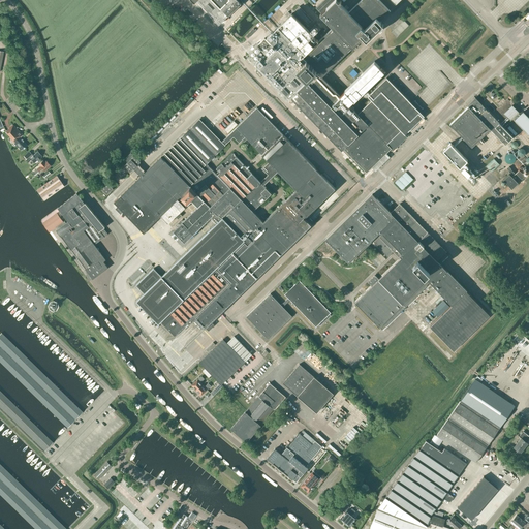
[(194,0),(195,1),(195,0),(197,0),(206,8),(205,10),(210,16),(211,14),(218,21),(216,23),(219,25),(241,3),(238,0),(194,0)]
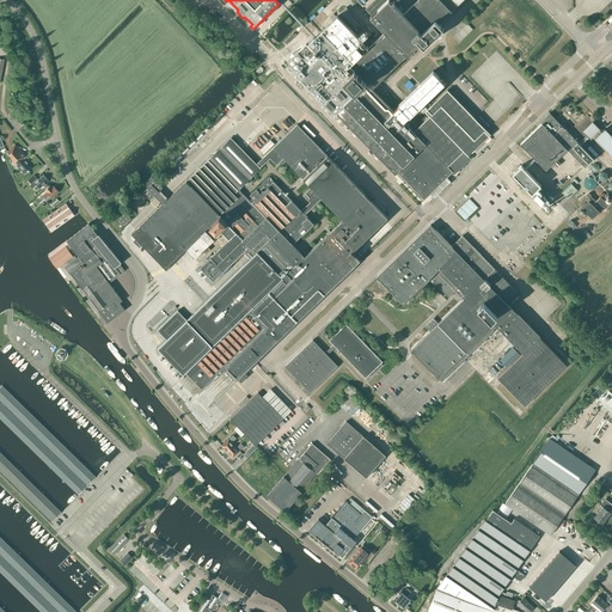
[(322,56),(299,78),(334,114),(337,110),(424,200),(491,135),(448,91),(426,112),(430,117),(415,133),(403,121),(444,81),(433,71),(392,110),(372,90),(420,42),(424,47),(444,28),(439,24),(463,0),(418,0),(403,14),(389,0),(374,0),(366,10),(386,31),(369,48),(337,14),(320,30),(307,42),(322,56)]
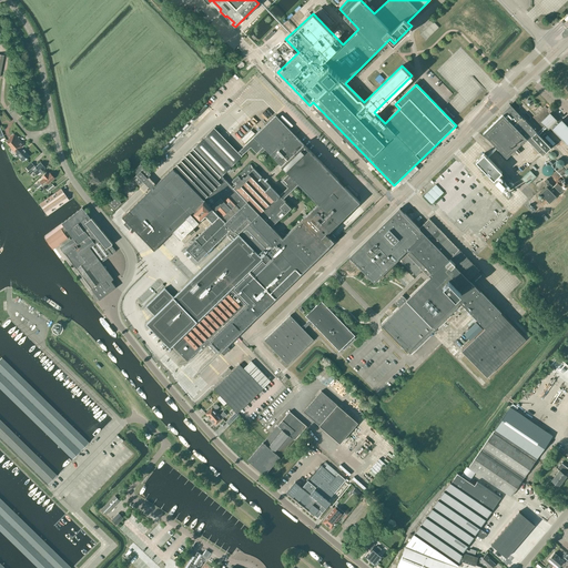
[(336,22),(321,7),(315,12),(331,28),(336,22)]
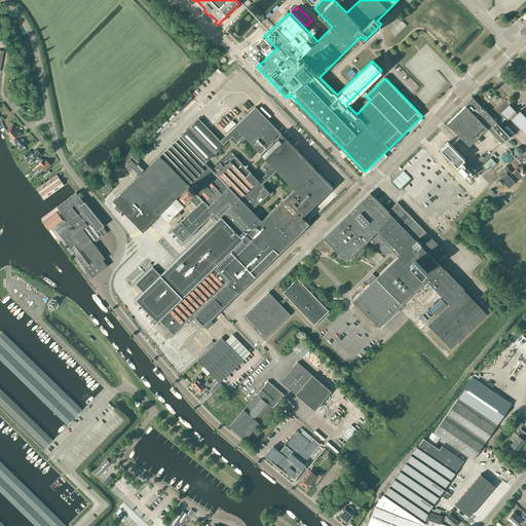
[(406,25),(401,20),(389,32),(395,37),(406,25)]
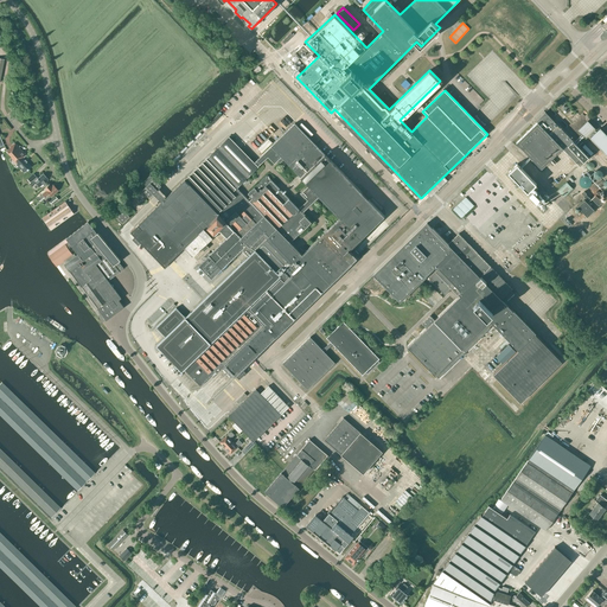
[(306,65),(314,57),(300,43),(292,51),(306,65)]
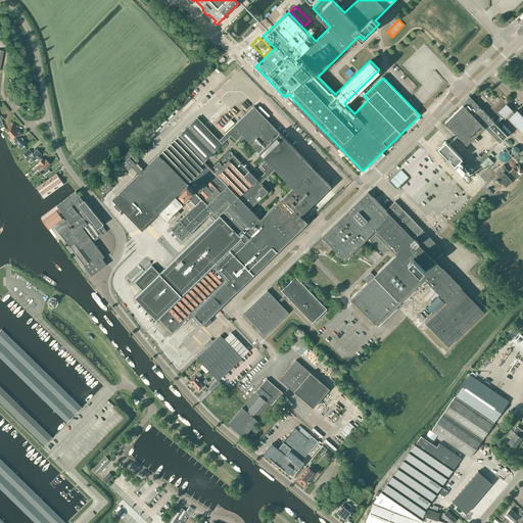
[(477,89),(481,92),(488,86),(485,82),(477,89)]
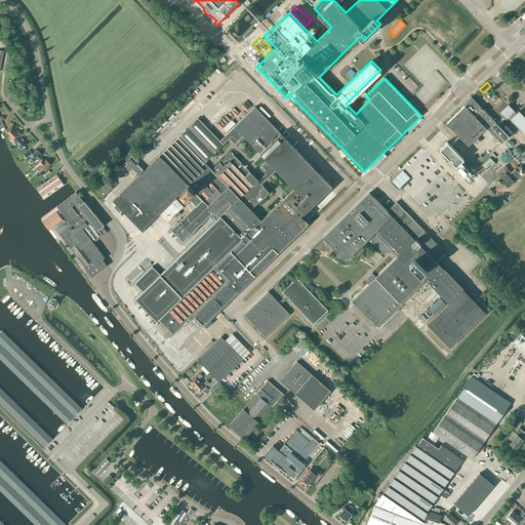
[(510,136),(495,121),(472,96),(463,105),(465,106),(446,123),(468,146),(486,128),(501,144),(510,136)]
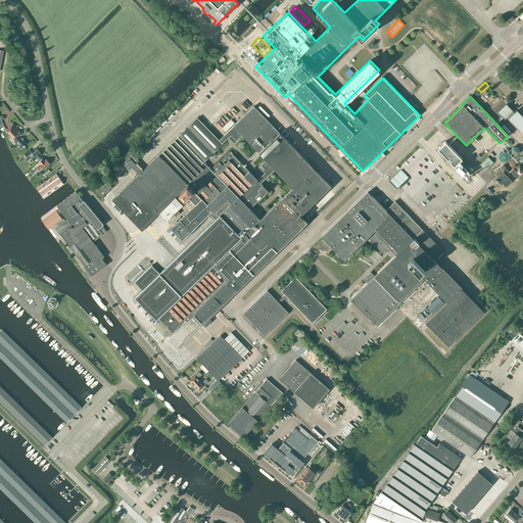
[(507,104),(497,111),(505,119),(513,110),(507,104)]
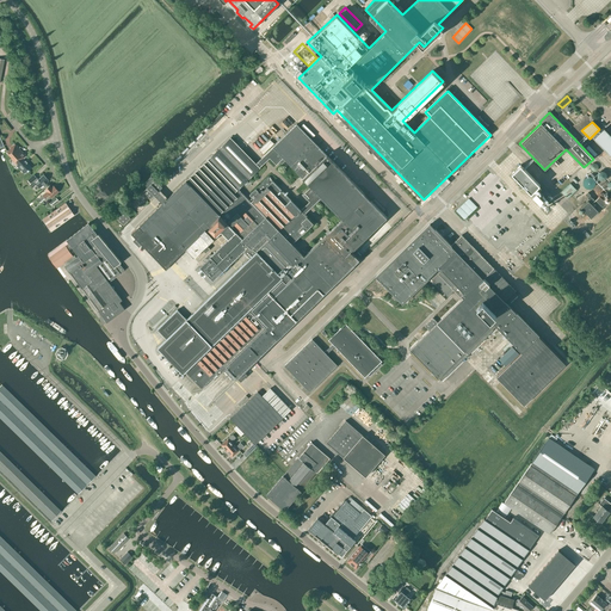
[(147,189),(144,192),(152,198),(155,195),(159,198),(164,203),(133,233),(166,267),(171,263),(181,253),(185,248),(193,258),(221,232),(229,239),(199,267),(213,281),(242,252),(250,259),(187,320),(178,310),(158,329),(167,339),(158,349),(183,374),(185,371),(202,389),(224,366),(227,368),(223,370),(233,380),(235,377),(238,378),(356,265),(355,265),(359,260),(358,258),(360,255),(358,252),(355,255),(352,252),(387,217),(297,124),(266,155),(257,164),(230,139),(167,199),(164,195),(160,190),(162,187),(152,177),(143,184),(147,189)]
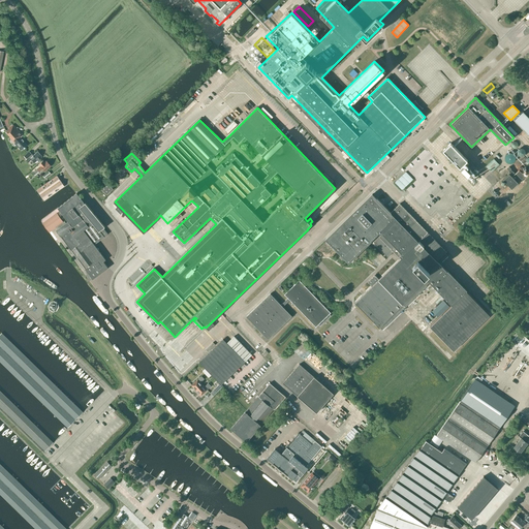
[(528,118),(523,112),(515,120),(528,133),(528,118)]
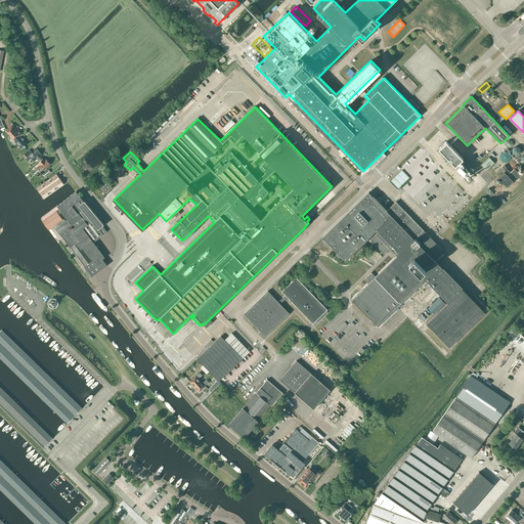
[(228,132),(235,124),(232,121),(224,128),(228,132)]
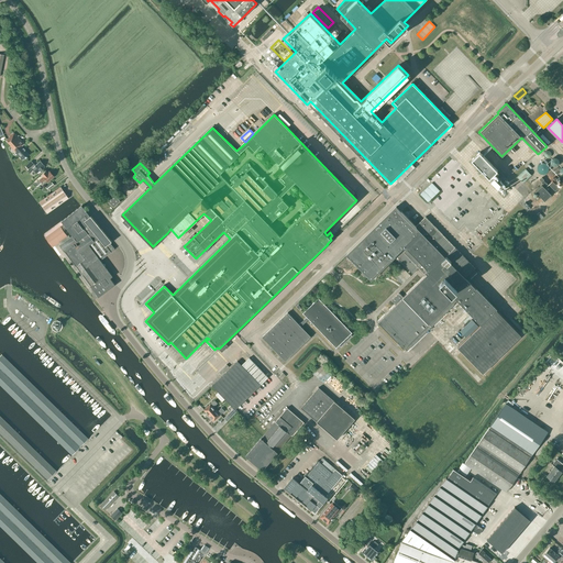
[(6,140),(8,142),(15,151),(14,152),(22,161),(29,154),(21,146),(24,144),(13,133),(6,140)]
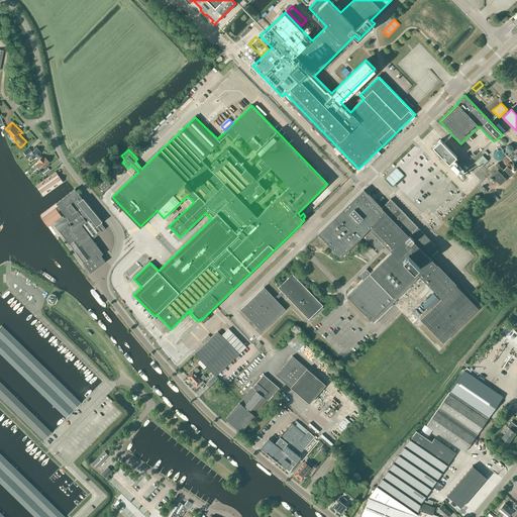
[(457,157),(440,139),(433,146),(449,164),(457,157)]
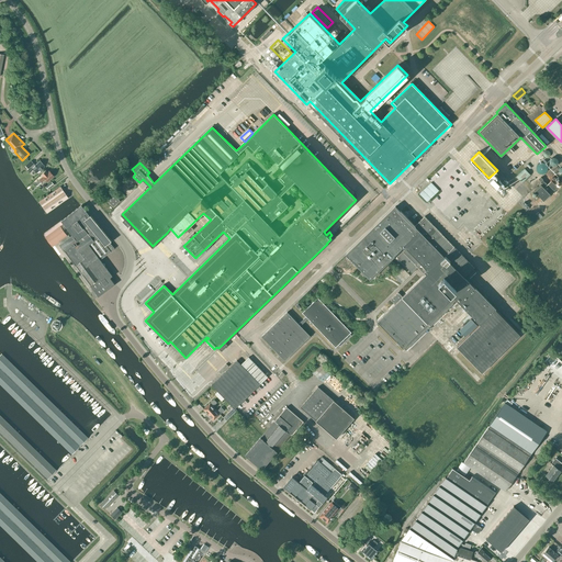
[(25,166),(27,169),(26,170),(30,173),(33,169),(36,172),(40,170),(41,171),(42,170),(41,168),(44,166),(40,160),(35,165),(31,160),(25,166)]
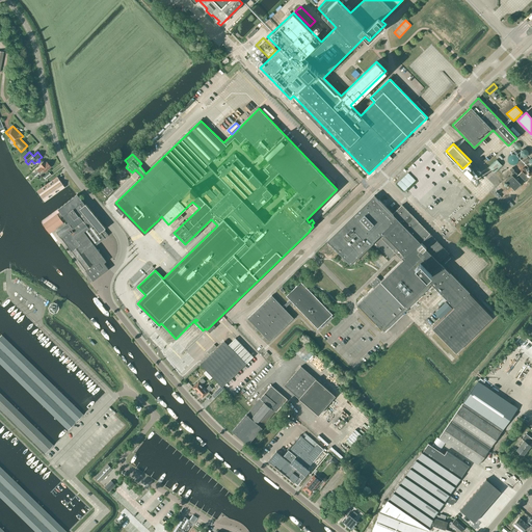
[(514,154),(513,154),(512,154),(510,154),(509,155),(508,156),(508,157),(507,159),(507,160),(508,162),(509,163),(510,164),(511,164),(513,164),(514,164),(516,163),(517,162),(517,161),(519,160),(519,158),(519,157),(517,156),(516,155),(514,154)]
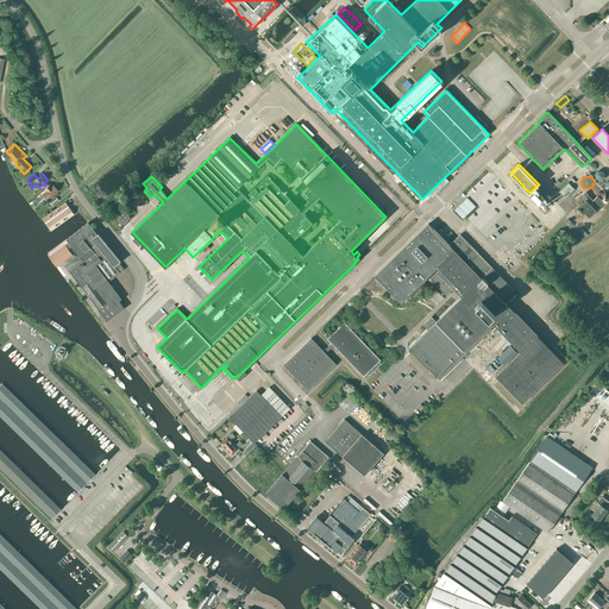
[(48,194),(51,198),(58,190),(52,184),(51,187),(49,184),(44,189),(46,192),(38,199),(41,201),(48,194)]
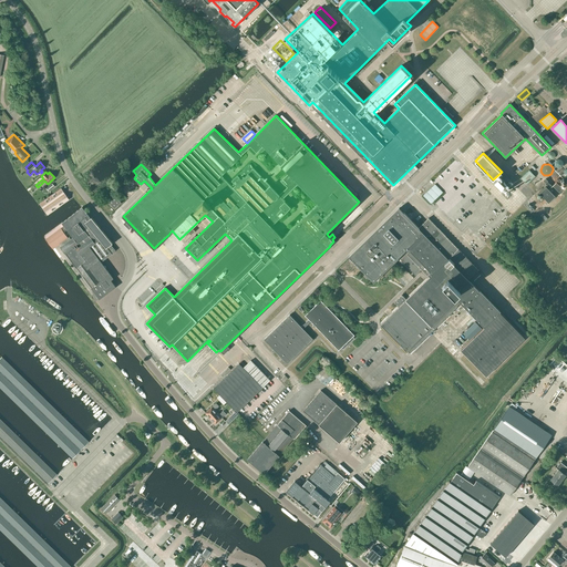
[(526,185),(535,177),(529,172),(521,179),(526,185)]
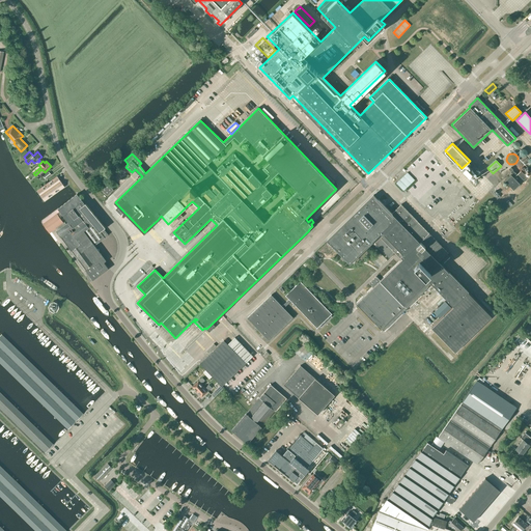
[(524,180),(527,177),(521,171),(518,174),(524,180)]
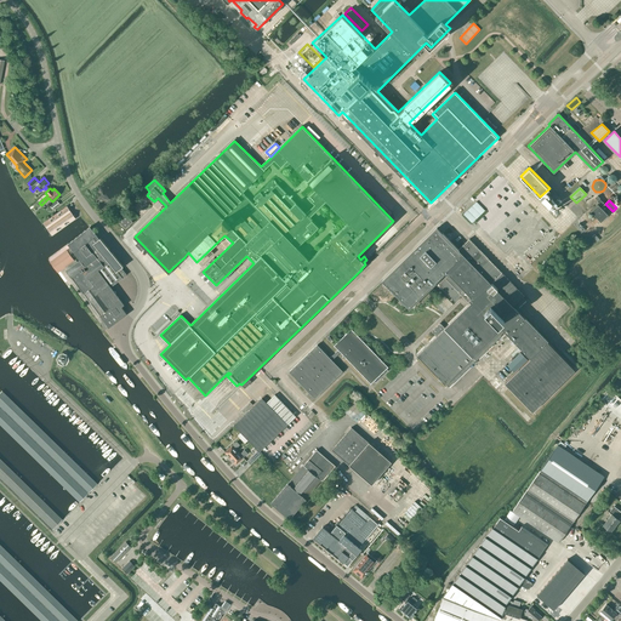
[(463,215),(472,223),(485,211),(477,201),(463,215)]
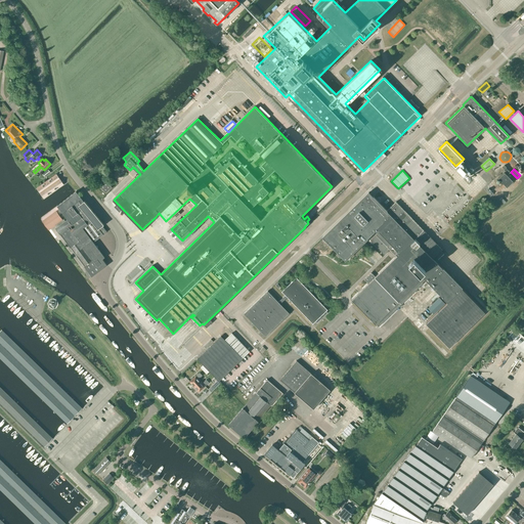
[(507,187),(513,181),(505,172),(498,178),(507,187)]
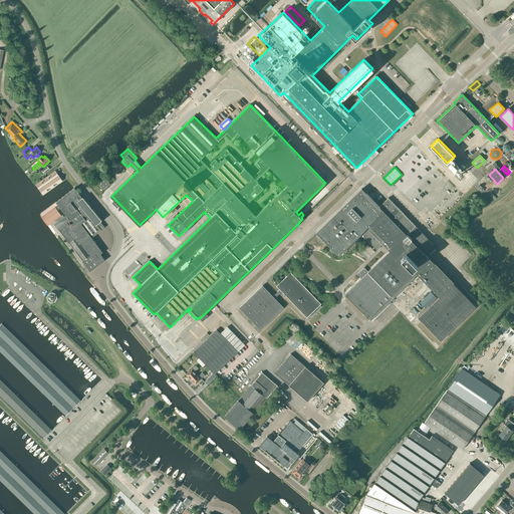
[(42,195),(62,181),(55,171),(35,185),(42,195)]
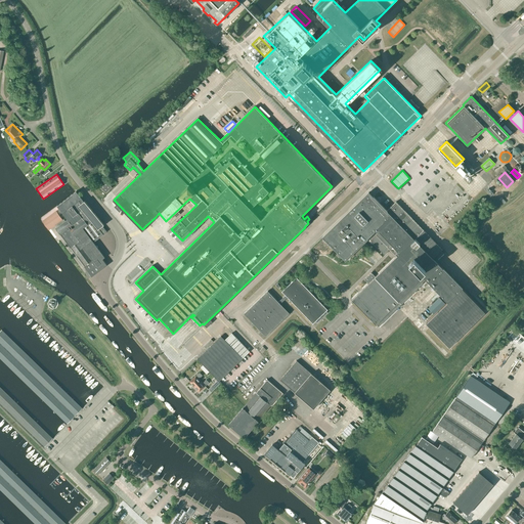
[(105,192),(112,187),(105,181),(103,179),(98,185),(99,187),(100,186),(105,192)]
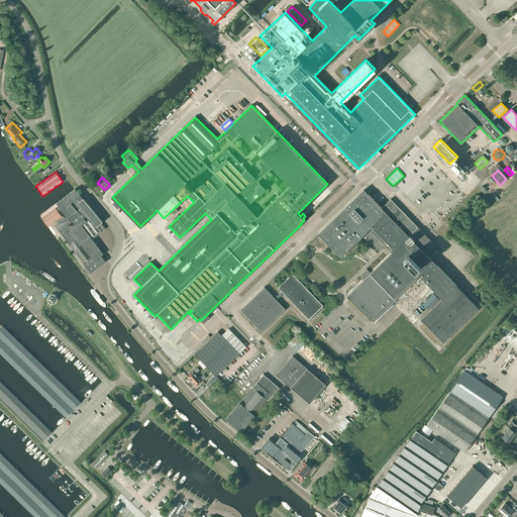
[(106,228),(101,222),(103,221),(84,198),(83,199),(75,189),(57,203),(67,216),(55,224),(56,225),(91,272),(105,261),(101,255),(104,253),(93,238),(106,228)]
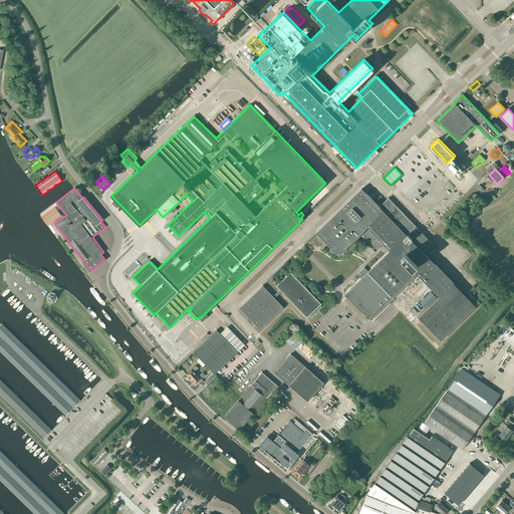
[(416,225),(416,226),(389,198),(380,206),(366,192),(366,193),(362,188),(360,190),(361,191),(317,232),(332,248),(339,254),(368,226),(370,228),(369,230),(363,235),(377,250),(382,244),(388,249),(390,251),(368,271),(364,267),(357,274),(361,277),(345,294),(371,320),(419,274),(440,296),(419,317),(441,340),(476,307),(454,283),(425,253),(434,245),(416,225)]
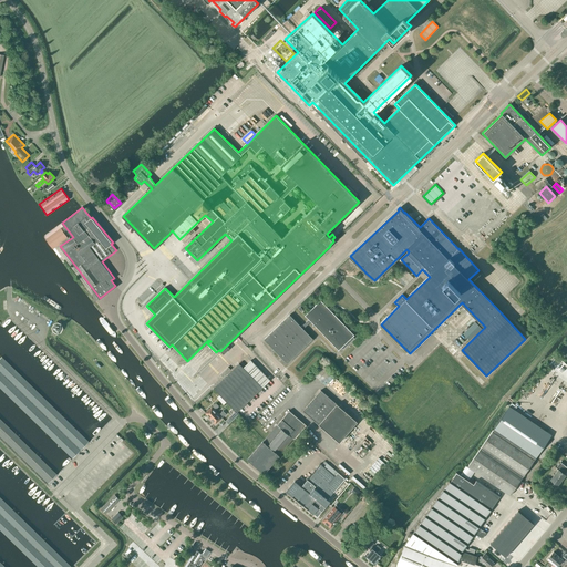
[(61,228),(48,238),(45,239),(53,249),(68,238),(61,228)]
